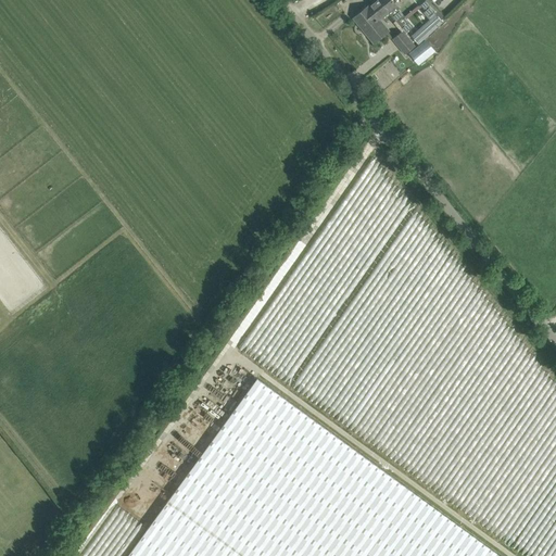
[(376,0),(369,5),(376,14),(377,13),(382,19),(383,21),(390,15),(403,30),(405,34),(414,27),(399,9),(400,8),(397,5),(396,7),(392,1),(391,0),(376,0)]
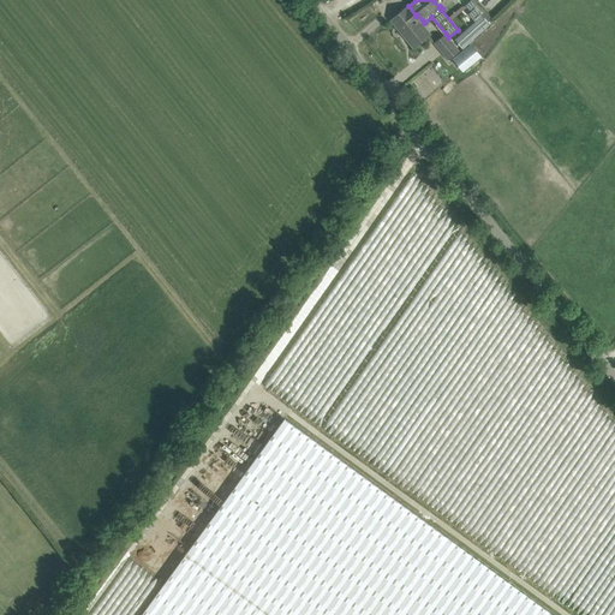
[(422,23),(423,21),(417,15),(416,16),(408,6),(392,21),(413,48),(430,34),(422,23)]
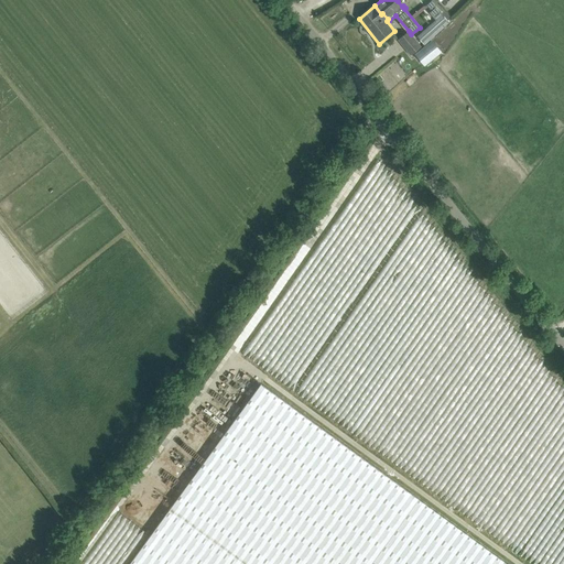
[(453,20),(447,13),(444,18),(442,15),(419,35),(425,44),(453,20)]
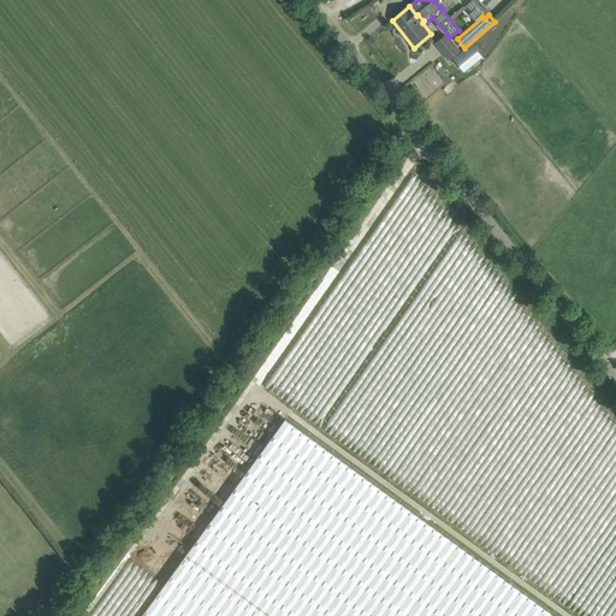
[(458,53),(461,51),(449,37),(446,34),(434,43),(449,60),(458,53)]
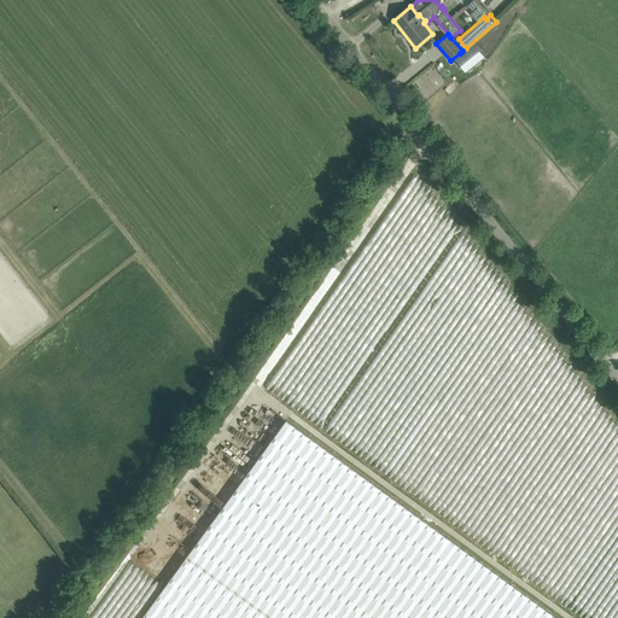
[(465,71),(483,57),(474,45),(456,59),(465,71)]
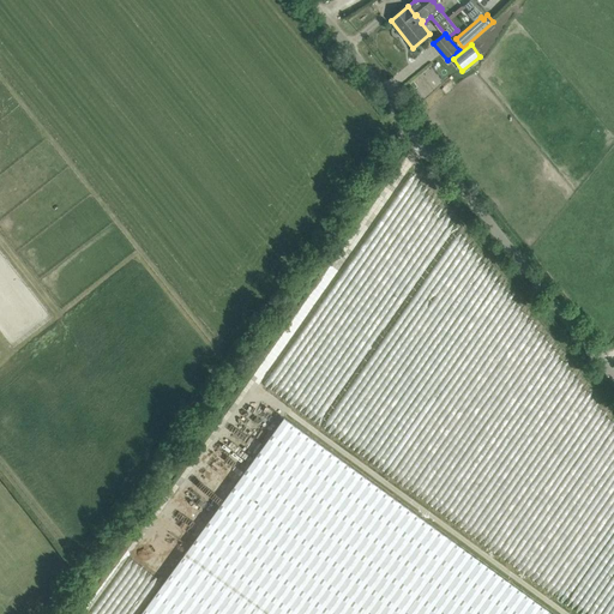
[(552,613),(450,540),(282,420),(140,613),(552,613)]
